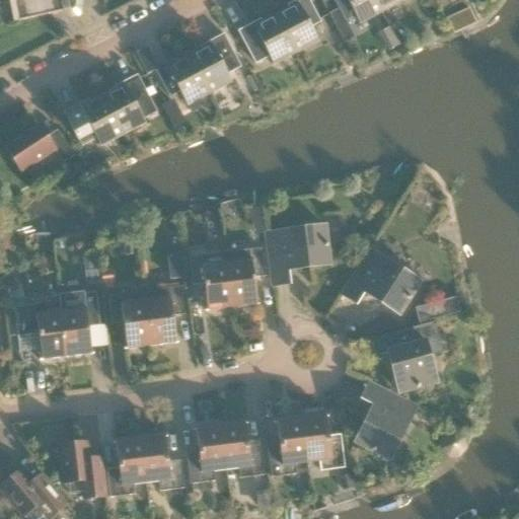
[(13,0),(17,21),(63,11),(60,0),(13,0)]
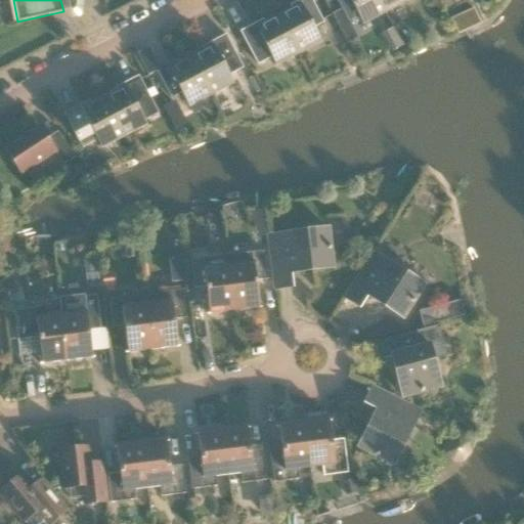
[(60,0),(63,11),(64,14),(67,15),(70,16),(76,15),(80,11),(82,5),(82,0),(60,0)]
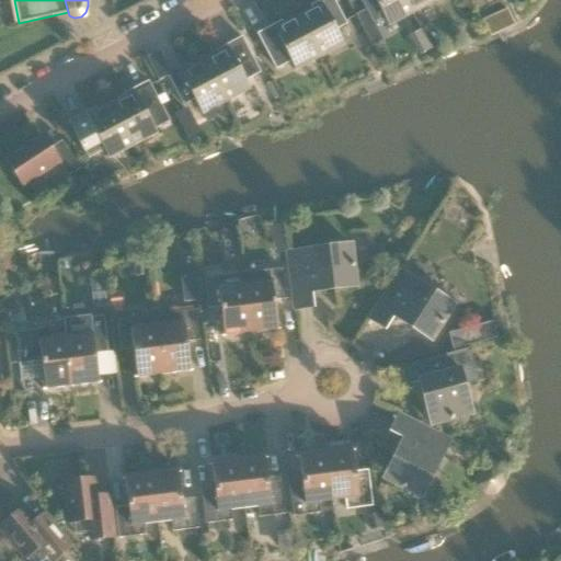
[(298,16),(318,56),(342,44),(334,30),(346,23),(333,0),(319,0),(321,4),(298,16)]
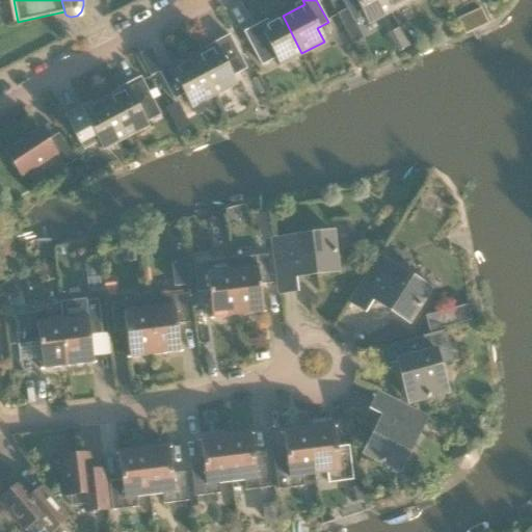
[(390,11),(383,0),(342,0),(353,21),(364,16),(368,23),(390,11)]
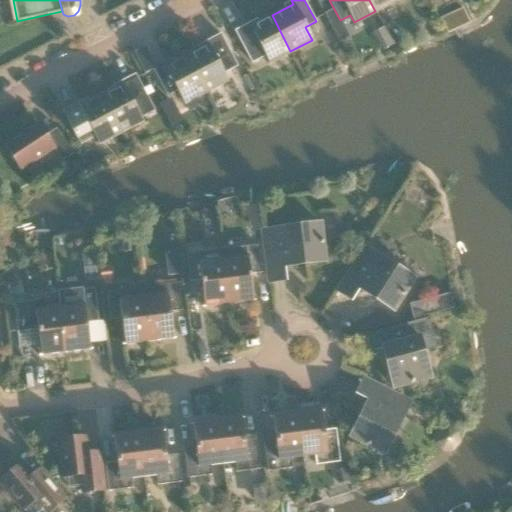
[(369,0),(375,11),(395,0),(369,0)]
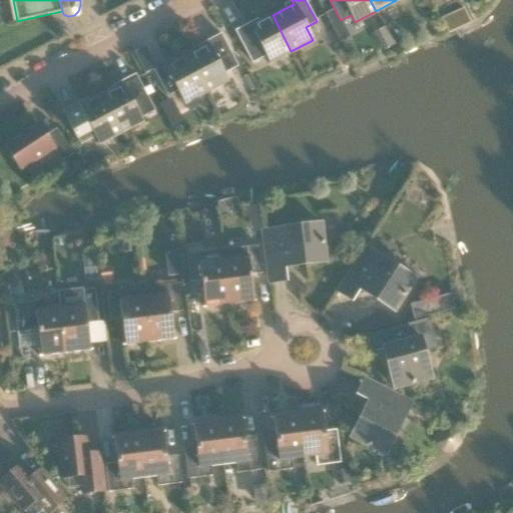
[(464,7),(442,18),(449,32),(470,22),(464,7)]
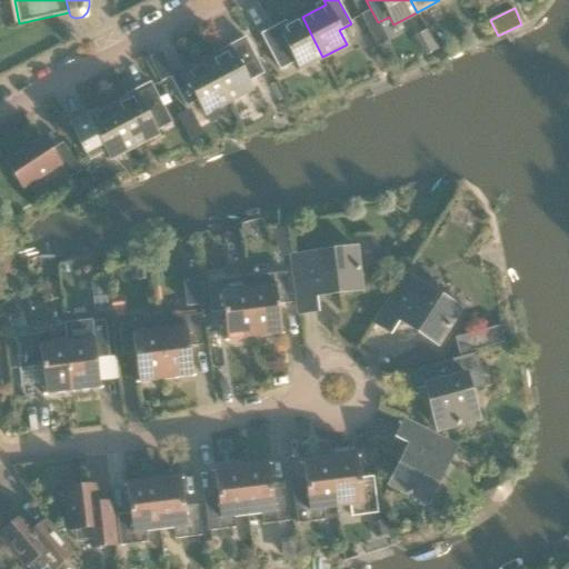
[(322,57),(302,17),(279,29),(277,26),(260,33),(279,69),(295,61),(299,69),(322,57)]
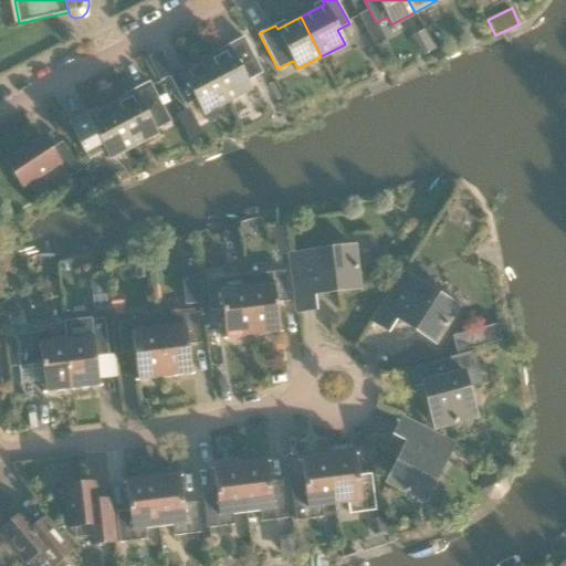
[(380,30),(369,35),(376,46),(387,41),(380,30)]
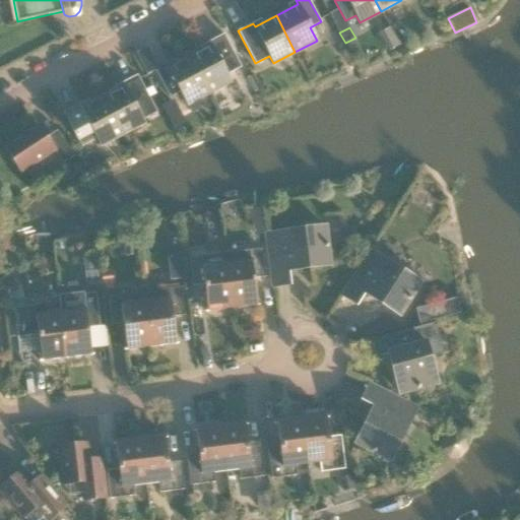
[(210,45),(189,56),(208,92),(231,81),(226,74),(241,66),(223,34),(208,42),(210,45)]
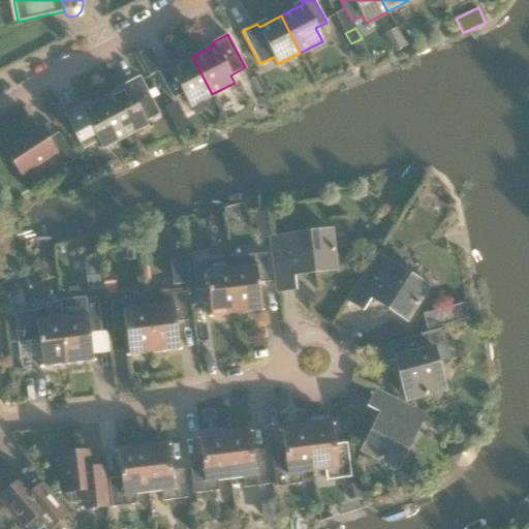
[(212,94),(192,57),(170,69),(168,65),(157,71),(173,98),(183,93),(190,106),(212,94)]
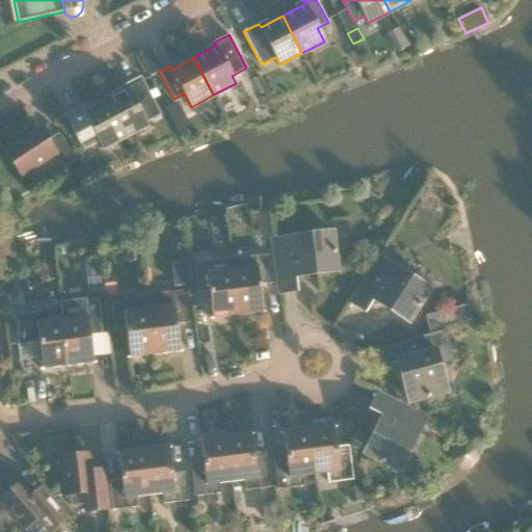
[(105,100),(125,137),(147,126),(145,123),(160,114),(140,77),(125,85),(127,88),(105,100)]
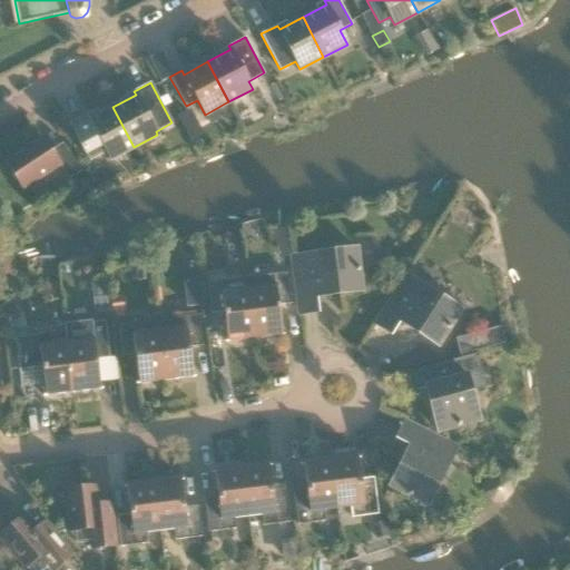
[(134,147),(112,107),(89,119),(87,116),(69,126),(87,161),(106,151),(110,159),(134,147)]
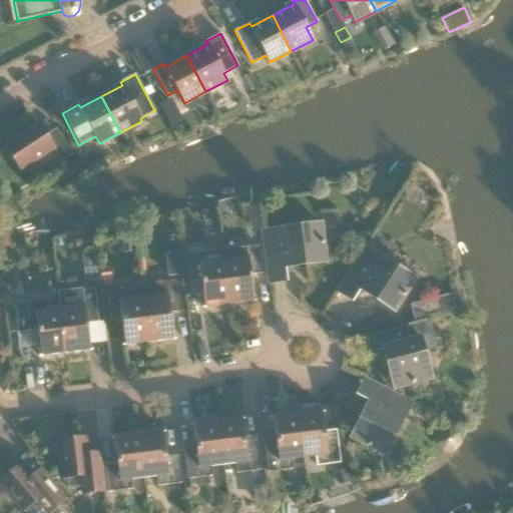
[(45,135),(38,125),(5,147),(20,169),(53,148),(62,161),(72,154),(56,129),(45,135)]
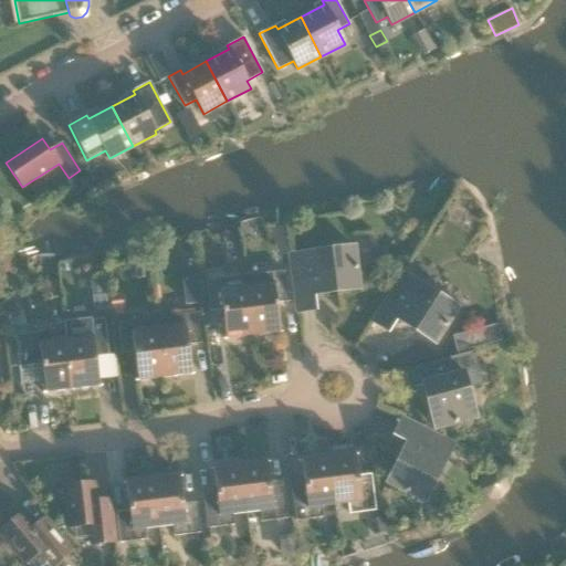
[(358,289),(354,247),(290,255),(296,312),(315,310),(313,294),(358,289)]
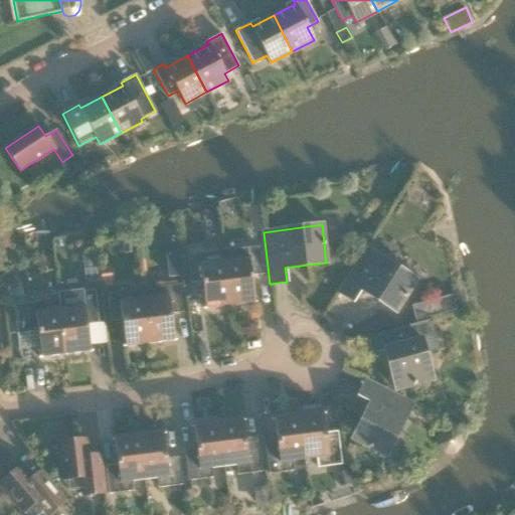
[(0,249),(9,248),(5,228),(0,228),(0,249)]
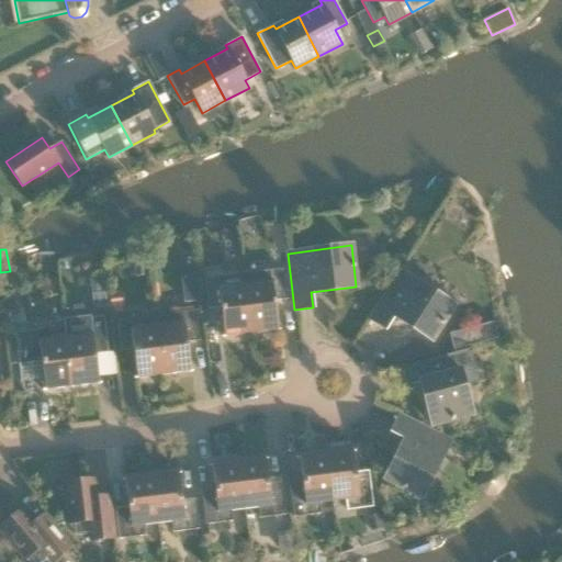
[(146,258),(137,258),(138,268),(147,267),(146,258)]
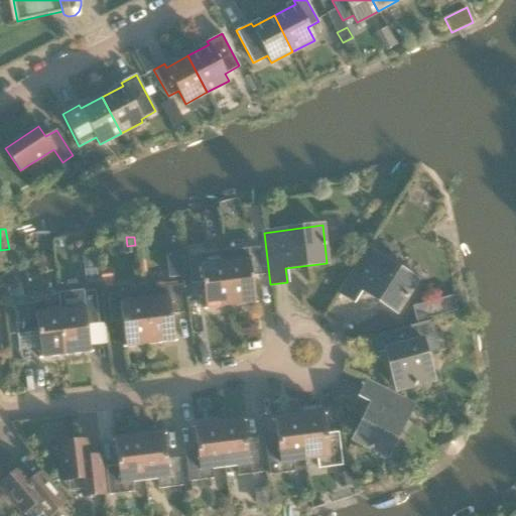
[(168,279),(182,277),(178,245),(164,246),(168,279)]
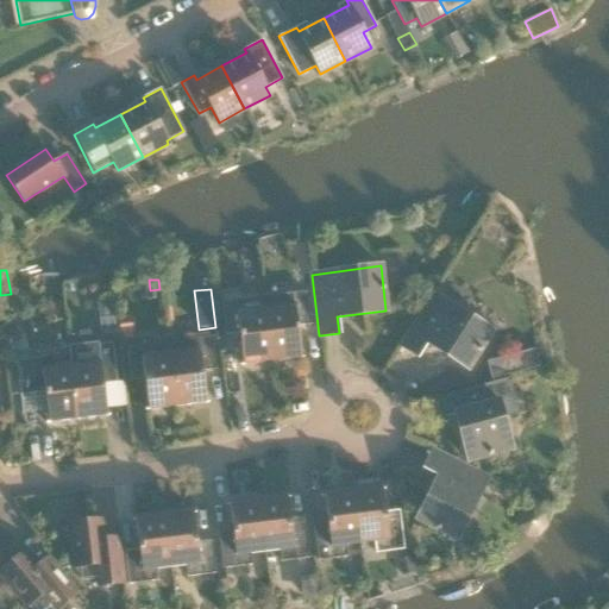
[(240,365),(271,360),(265,308),(251,309),(250,299),(240,300),(239,292),(220,294),(221,302),(220,302),(225,336),(239,333),(243,363),(239,363),(240,365)]
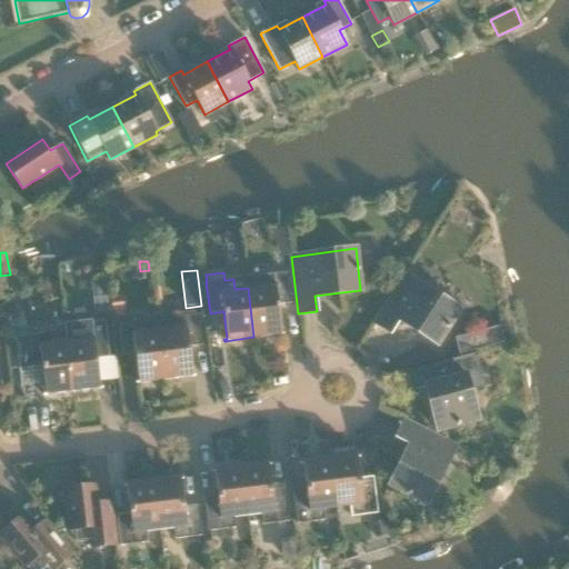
[(248,288),(253,337),(283,333),(283,331),(281,332),(277,305),(290,303),(287,272),(260,276),(261,286),(248,288)]
